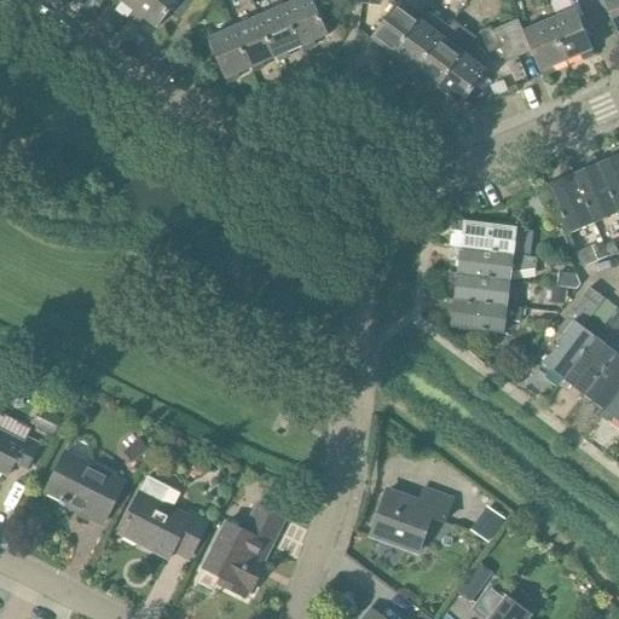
[(133,12),(142,0),(109,0),(116,5),(119,1),(133,11),(133,12)]
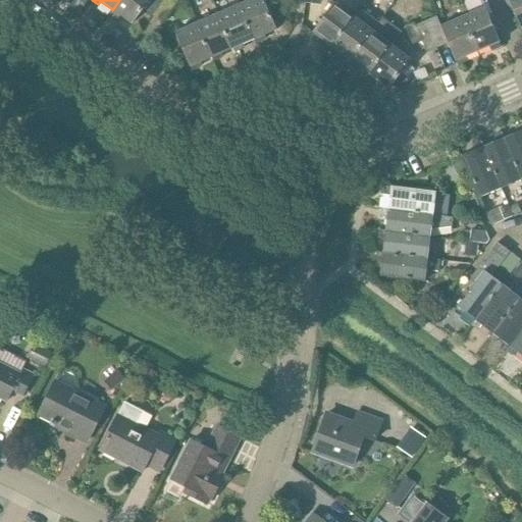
[(165,0),(119,0),(112,10),(112,9),(109,13),(116,18),(118,14),(132,24),(143,9),(153,17),(165,0)]
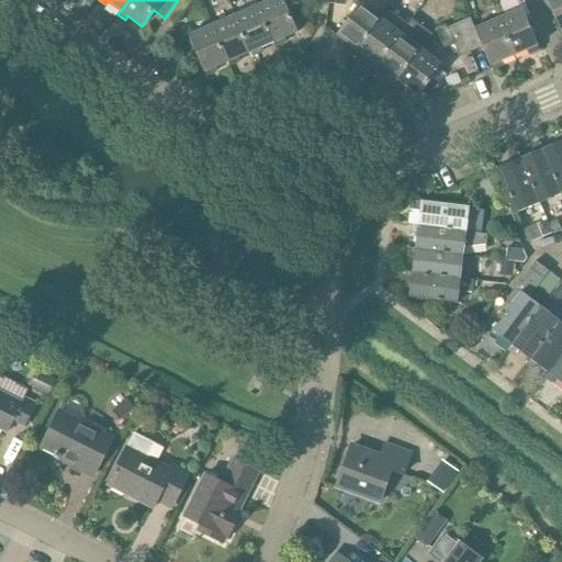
[(268,0),(258,4),(274,43),(277,47),(283,44),(282,40),(299,33),(284,0),(268,0)]
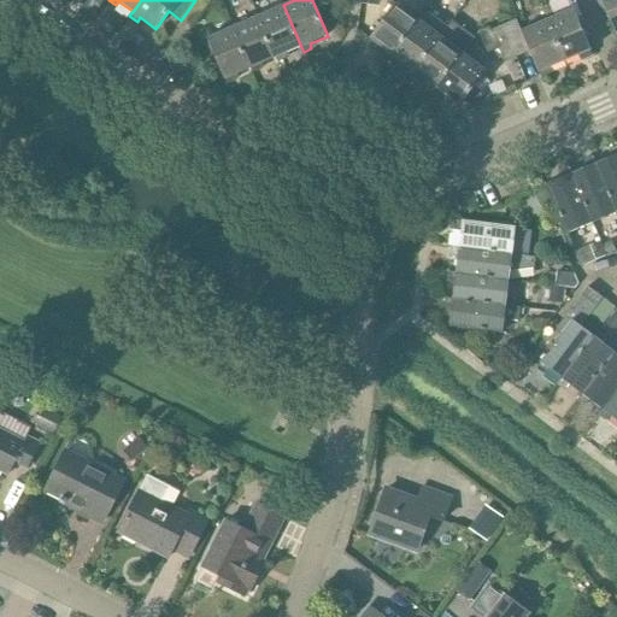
[(616,0),(600,0),(615,35),(616,34),(616,36),(616,0)]
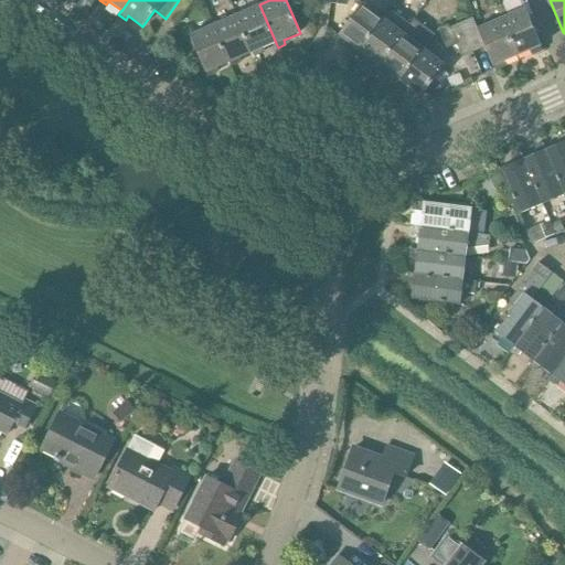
[(359,52),(384,18),(363,2),(338,35),(336,40),(342,45),(345,41),(359,51),(359,52)]
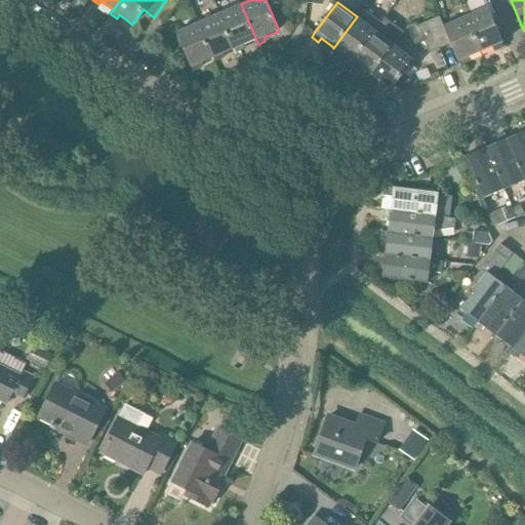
[(219,13),(218,14),(234,49),(235,49),(237,53),(244,50),(242,46),(256,40),(241,4),(219,13)]
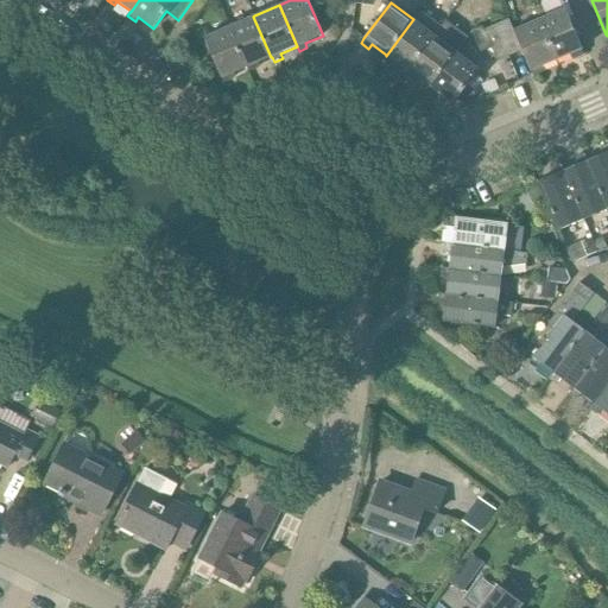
[(539,19),(557,61),(572,54),(575,58),(583,55),(581,50),(582,50),(564,8),(548,16),(543,5),(534,10),(539,19)]
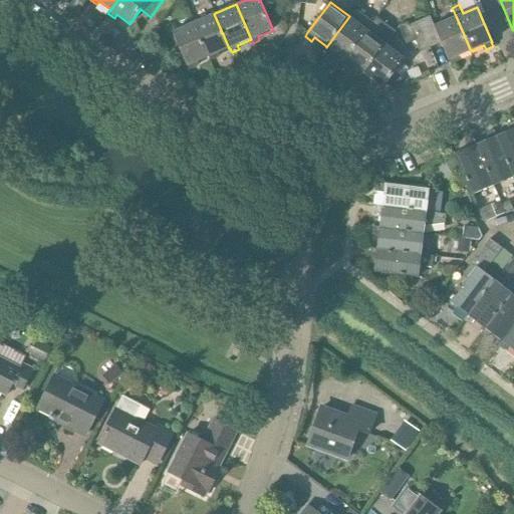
[(344,60),(372,22),(355,8),(349,16),(326,47),(326,46),(323,50),(329,54),(332,51),(344,60)]
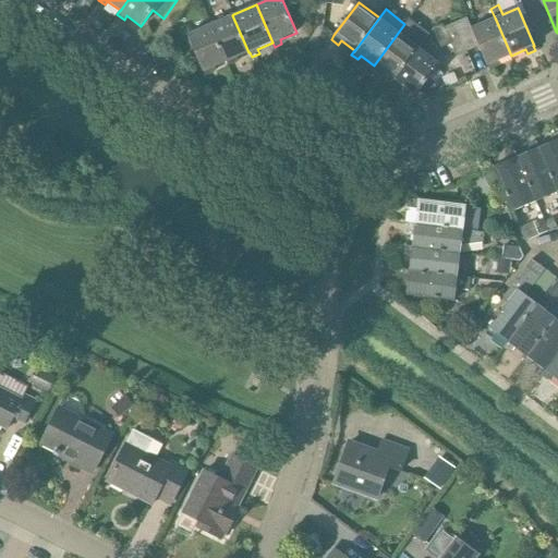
[(210,24),(209,25),(226,63),(227,62),(228,67),(229,67),(237,63),(234,59),(249,52),(232,15),(210,24)]
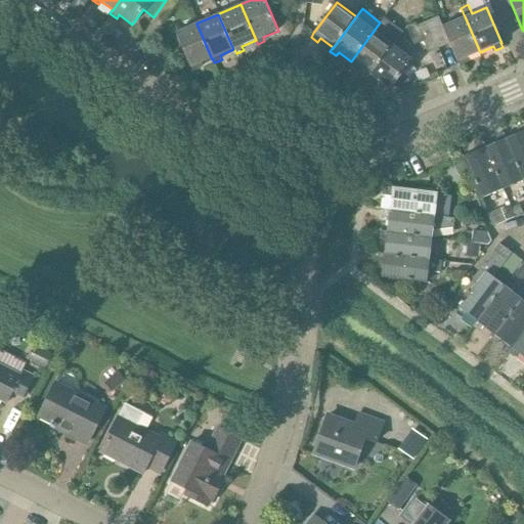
[(428,20),(426,22),(438,49),(440,48),(449,44),(457,62),(457,61),(460,66),(467,62),(465,58),(480,52),(465,16),(442,27),(438,16),(437,15),(428,20)]
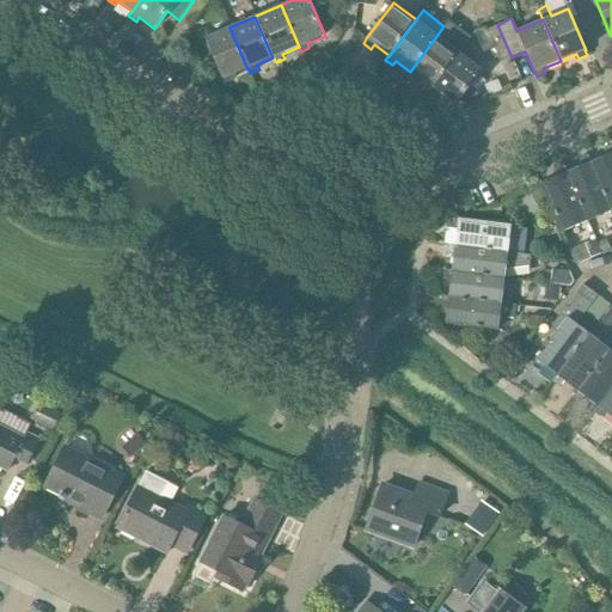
[(432,89),(459,53),(471,37),(448,20),(444,26),(410,72),(408,75),(415,81),(417,78),(432,89)]
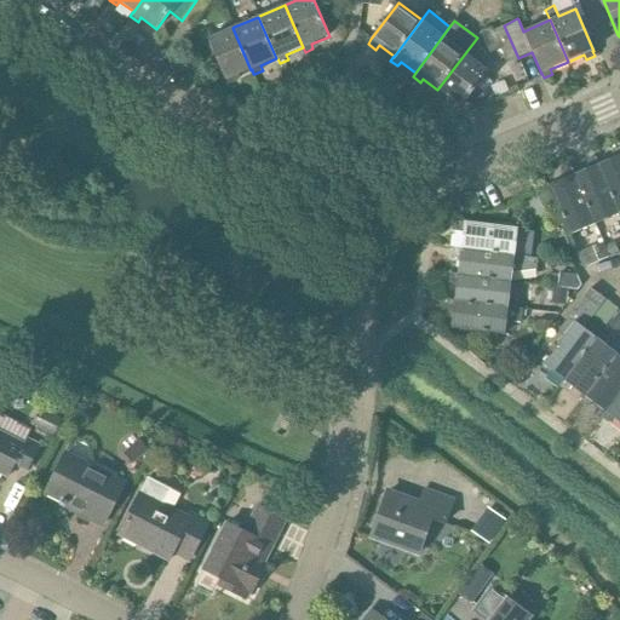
[(491,26),(482,30),(491,50),(499,46),(506,61),(506,63),(518,58),(504,26),(493,30),(491,26)]
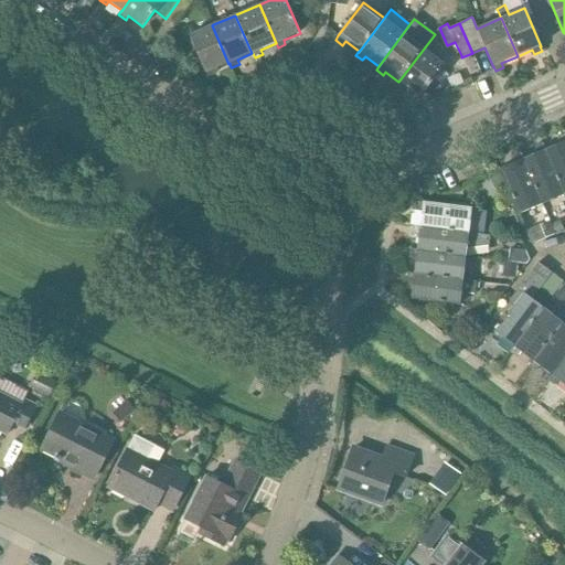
[(212,25),(189,34),(205,73),(206,73),(209,77),(216,74),(214,70),(228,64),(212,25)]
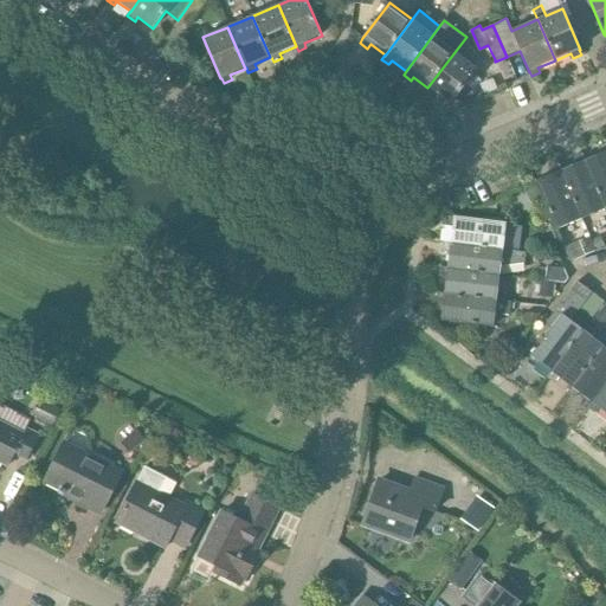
[(455,52),(427,88),(425,91),(432,97),(436,94),(451,104),(477,69),(455,52)]
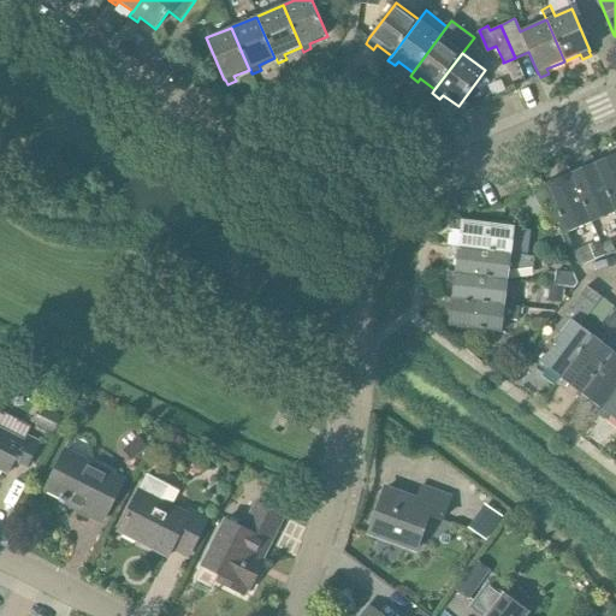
[(468,104),(466,104),(472,107),(515,89),(513,84),(503,88),(504,92),(491,96),(490,94),(468,104)]
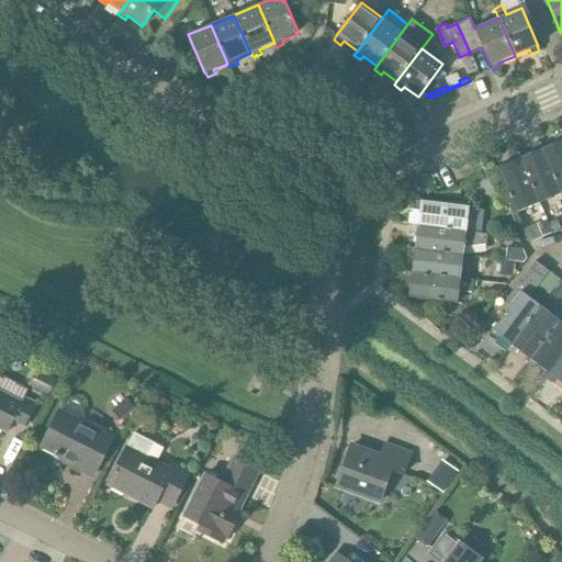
[(561,134),(553,137),(555,144),(542,149),(561,193),(561,192),(561,134)]
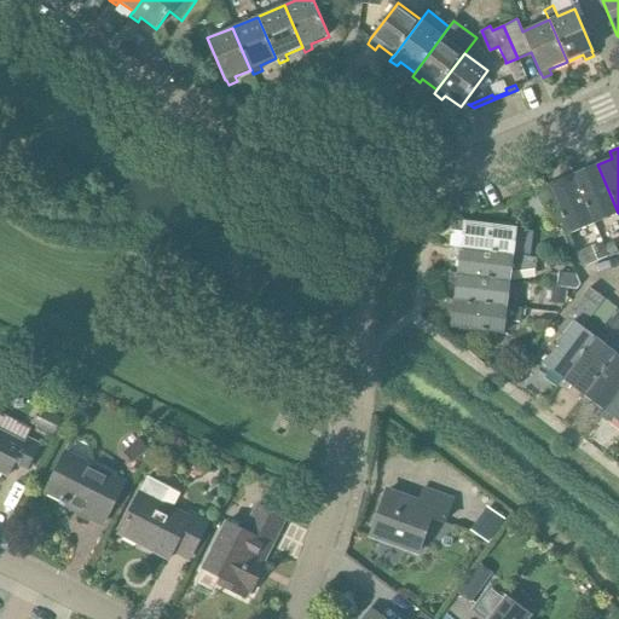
[(597,165),(595,157),(585,161),(589,168),(574,174),(573,175),(594,223),(618,213),(597,165)]
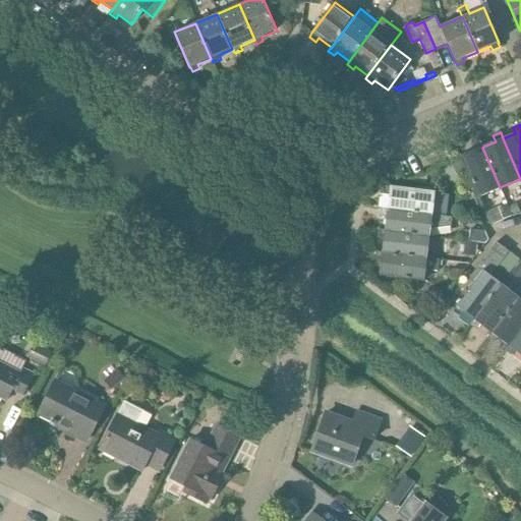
[(482,148),(483,147),(480,140),(472,143),(475,151),(462,156),(479,196),(500,187),(482,148)]
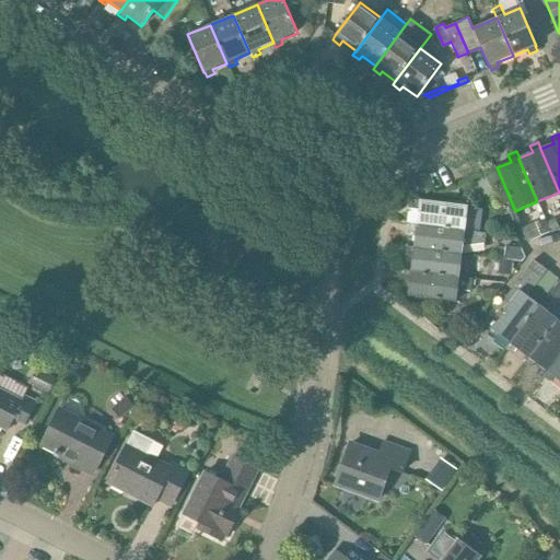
[(417,225),(464,231),(467,206),(419,200),(412,200),(411,209),(419,210),(417,224),(417,225)]
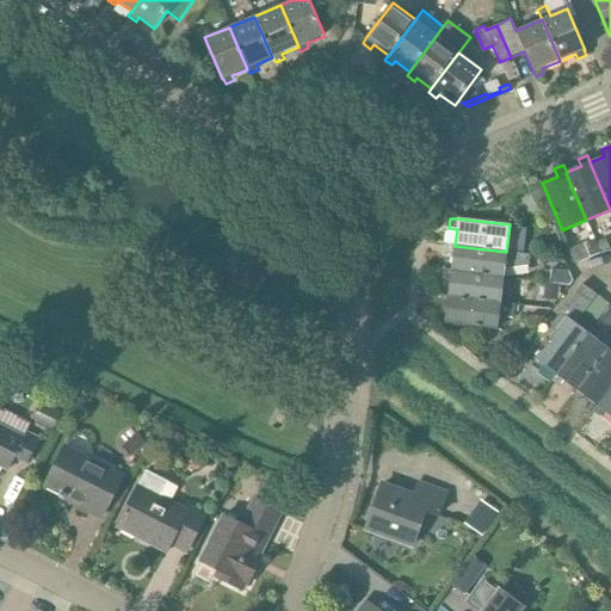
[(593,239),(584,242),(590,257),(599,253),(596,244),(593,239)]
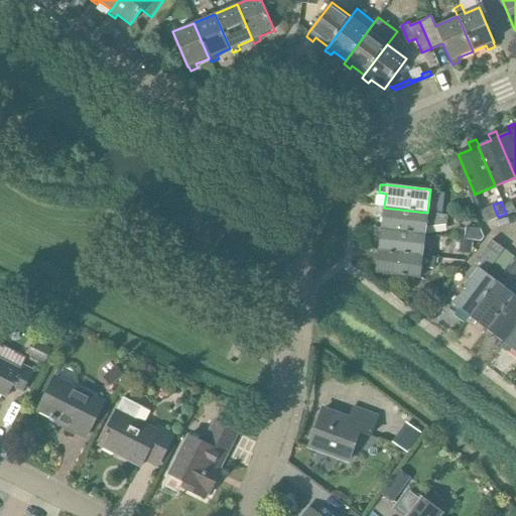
[(511,203),(503,206),(506,214),(514,211),(511,203)]
